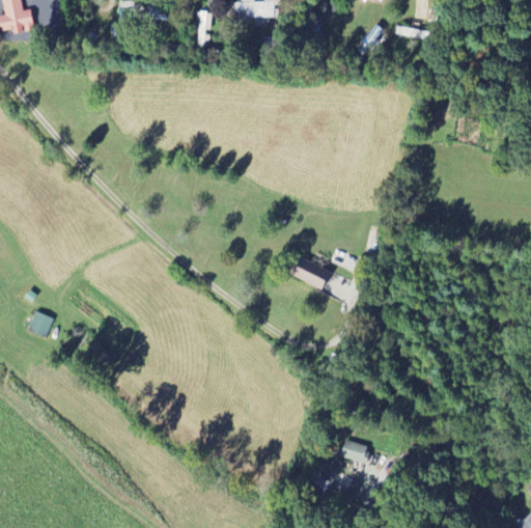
[(30,8),(23,10),(21,0),(2,0),(5,15),(0,15),(0,26),(1,31),(12,29),(14,33),(34,29),(30,8)]
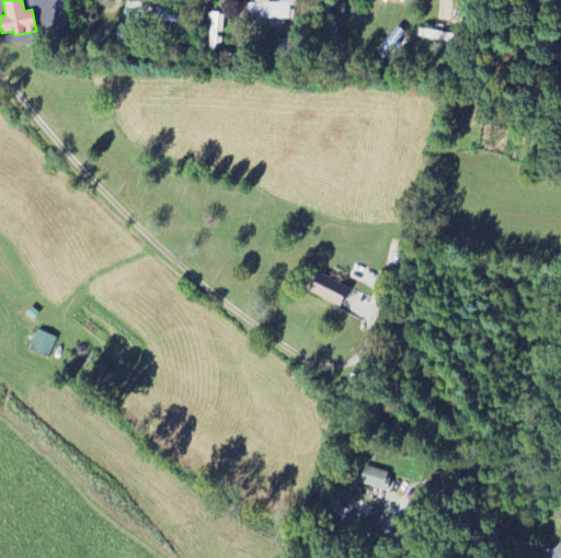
[(271,18),(294,18),(294,9),(290,9),(289,0),(279,0),(279,1),(267,2),(267,0),(250,0),(250,21),(271,21),(271,18)]
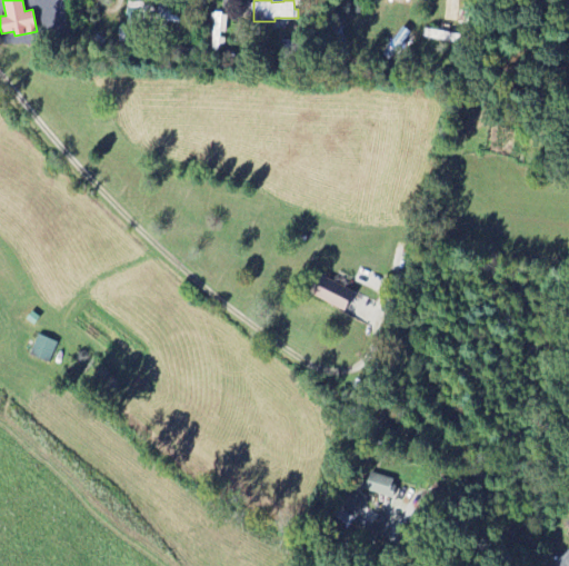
[(152,1),(127,1),(127,20),(180,20),(180,9),(152,9),(152,1)]
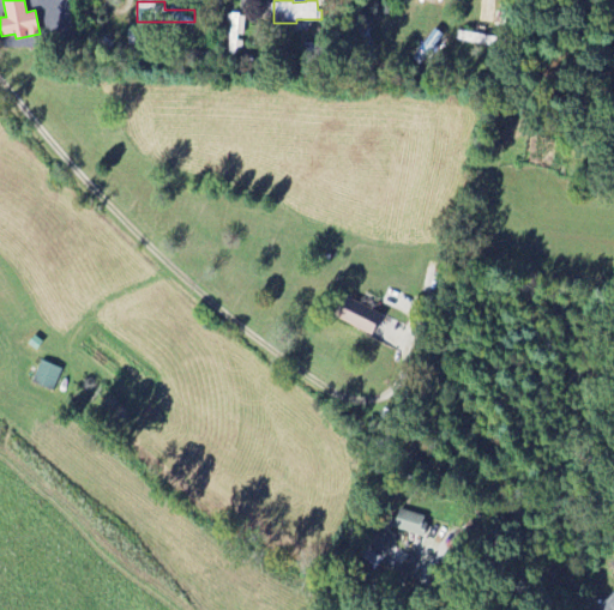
[(381,312),(347,296),(337,318),(373,332),(381,312)]
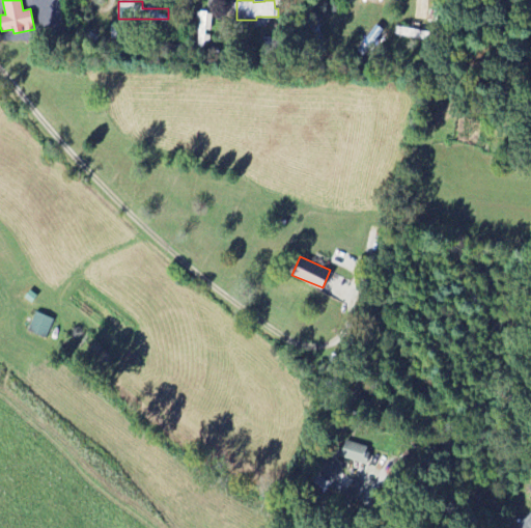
[(45,337),(53,317),(35,310),(27,330),(45,337)]
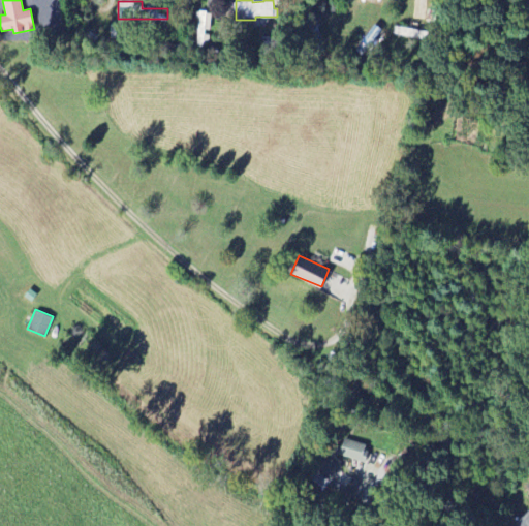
[(339,454),(361,461),(366,443),(344,437),(339,454)]
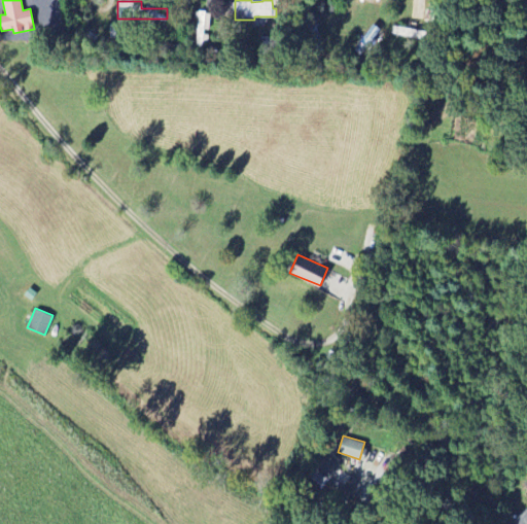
[(308,476),(321,487),(332,475),(342,484),(350,476),(327,454),(308,476)]
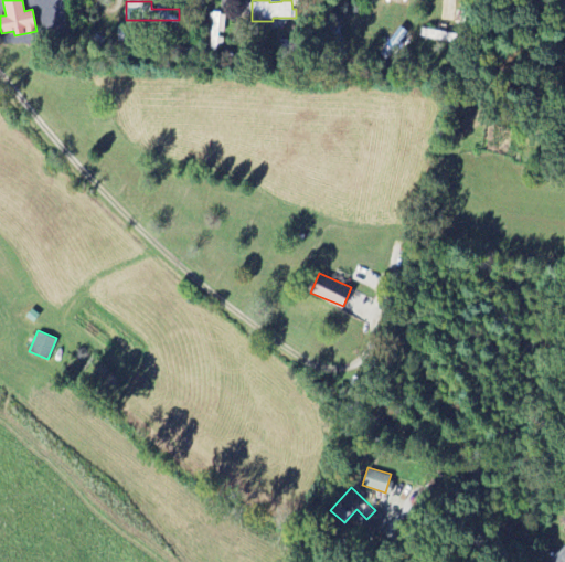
[(564,561),(564,544),(552,558),(555,561),(564,561)]
